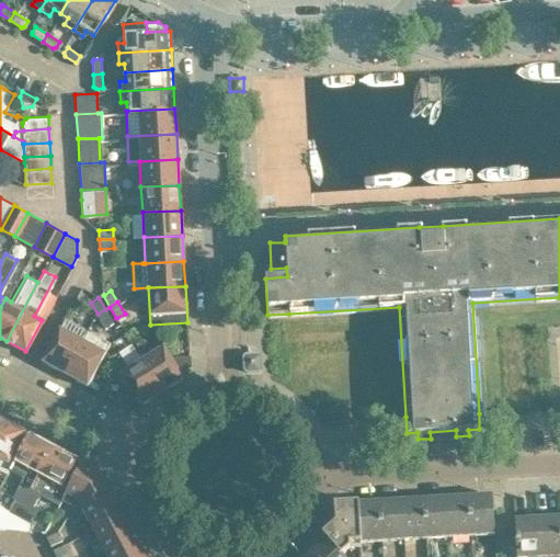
[(112,320),(105,309),(98,314),(104,325),(112,320)]
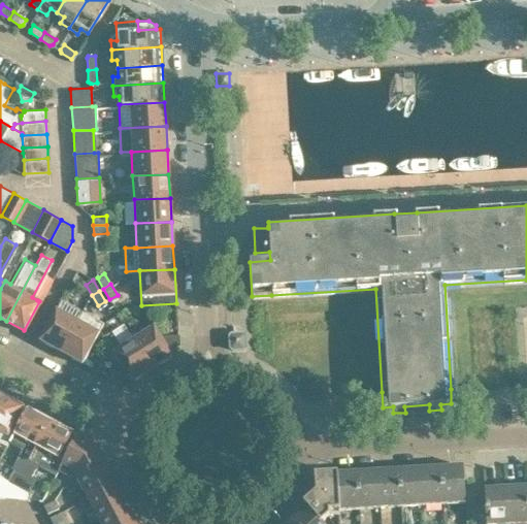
[(61,298),(39,338),(61,350),(77,319),(83,309),(81,309),(61,298)]
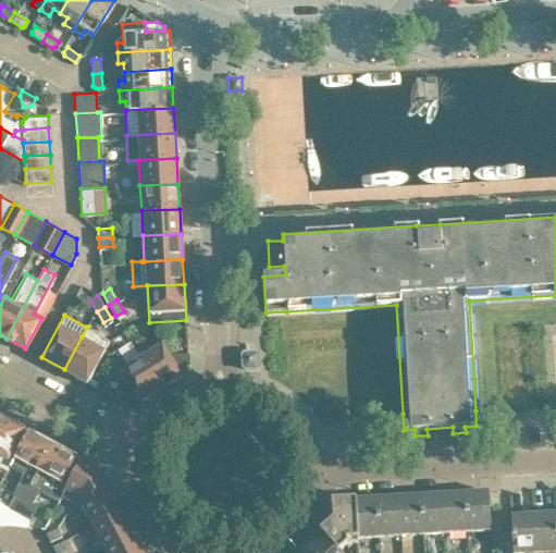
[(82,336),(64,369),(70,372),(84,380),(86,381),(103,348),(109,339),(87,327),(82,336)]
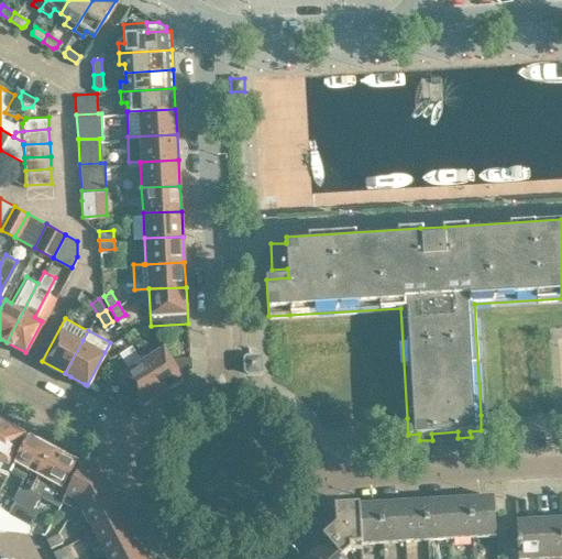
[(125,387),(118,402),(125,406),(136,399),(140,405),(162,391),(143,361),(132,344),(119,352),(130,369),(119,376),(125,387)]
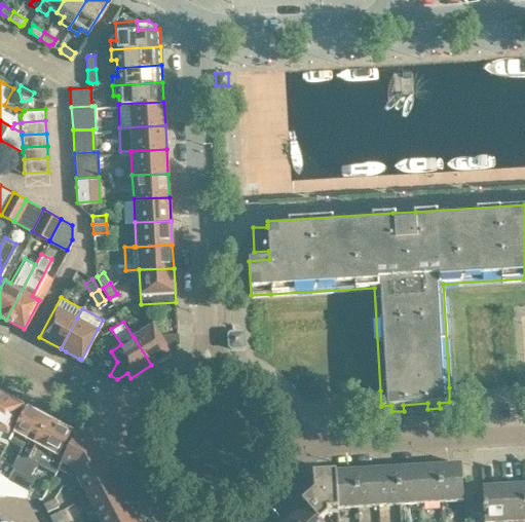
[(134,337),(151,365),(171,352),(167,347),(178,341),(177,333),(161,334),(155,323),(134,337)]
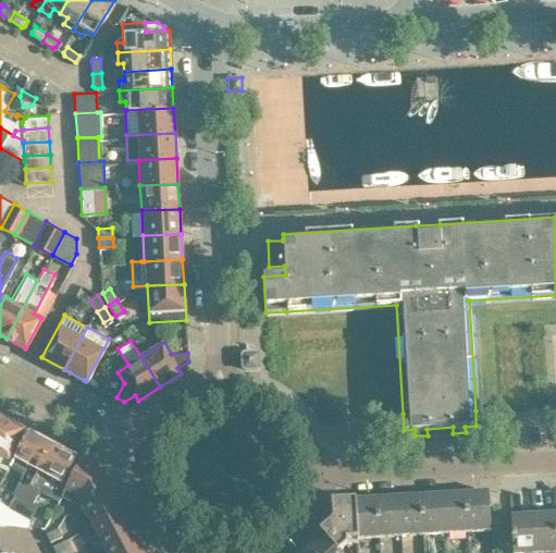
[(255,349),(244,351),(242,352),(243,365),(245,367),(256,366),(257,364),(257,352),(255,349)]
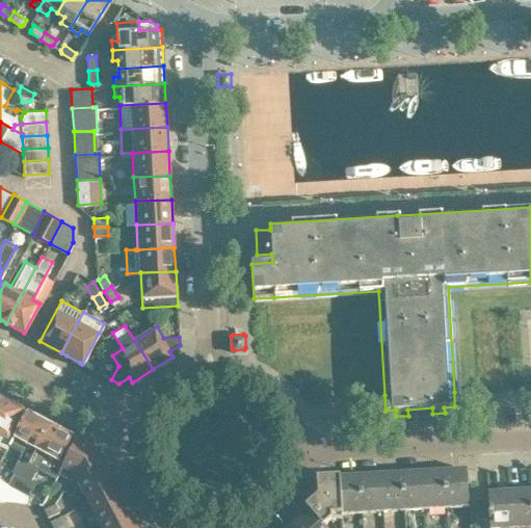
[(0,445),(5,448),(7,444),(26,410),(5,398),(0,407),(0,445)]
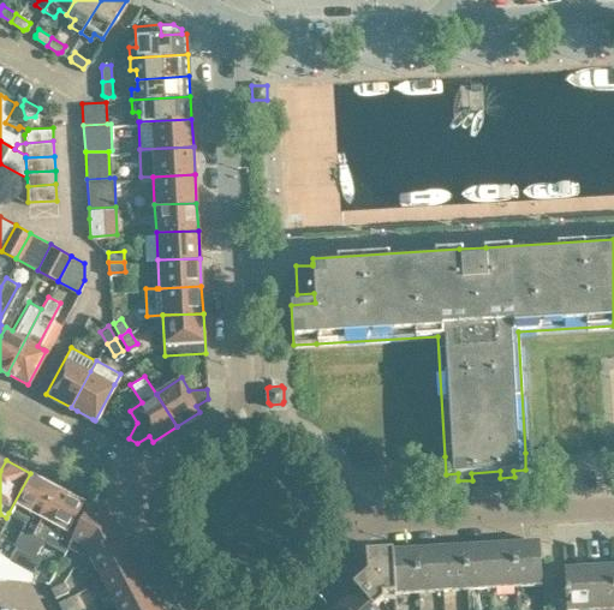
[(25,548),(58,488),(52,485),(46,482),(33,474),(30,473),(9,513),(25,521),(23,526),(15,542),(17,543),(25,548)]
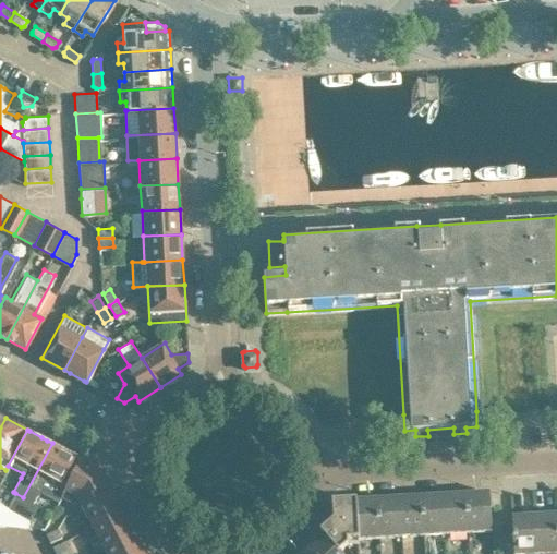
[(0,522),(29,527),(31,518),(37,505),(32,503),(39,490),(53,497),(76,456),(52,443),(23,497),(15,493),(9,506),(0,502),(0,522)]
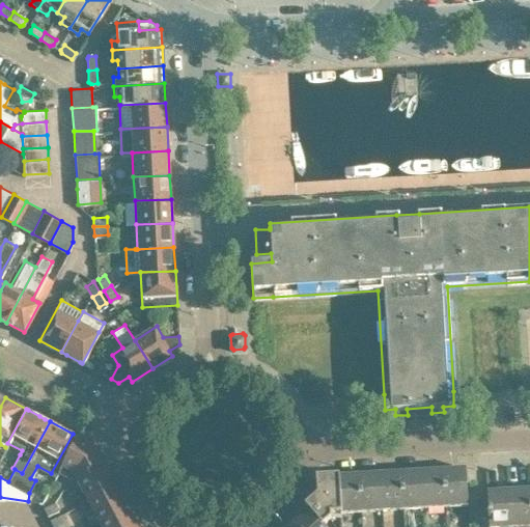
[(77,480),(106,465),(112,455),(77,436),(60,465),(72,471),(77,480)]
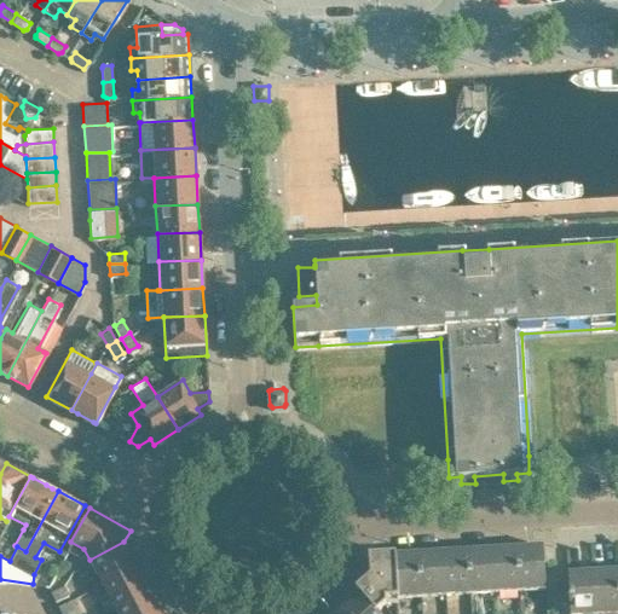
[(94,586),(136,565),(123,542),(90,560),(94,571),(88,573),(94,586)]
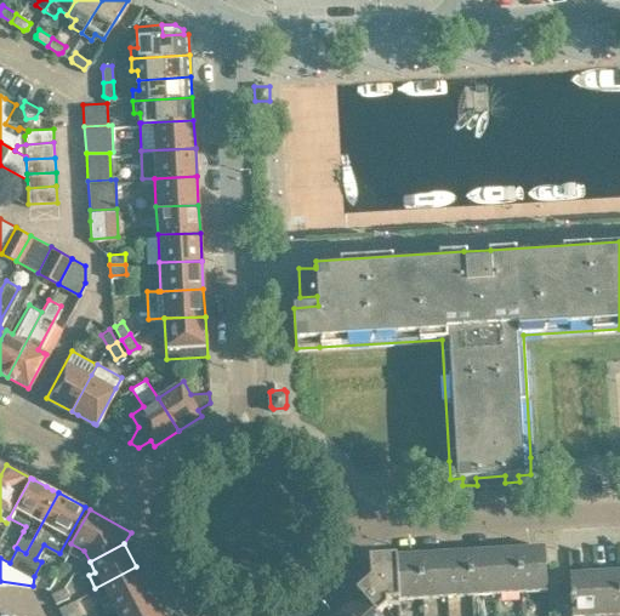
[(544,545),(519,546),(522,589),(546,588),(544,545)]
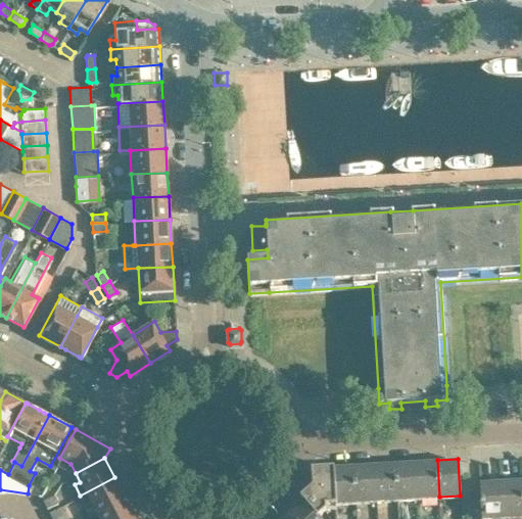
[(437,460),(416,461),(418,498),(439,497),(437,460)]
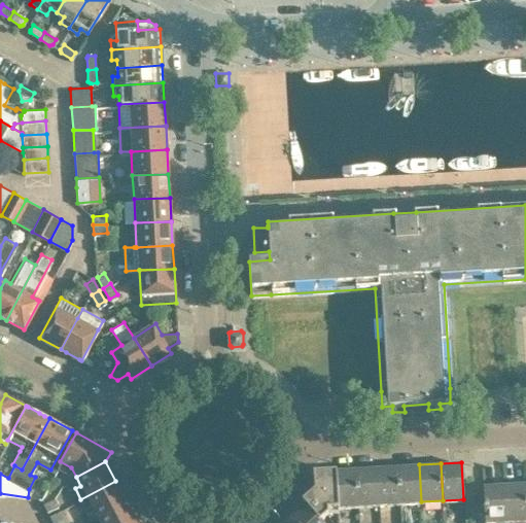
[(419,464),(398,465),(400,502),(421,501),(419,464)]
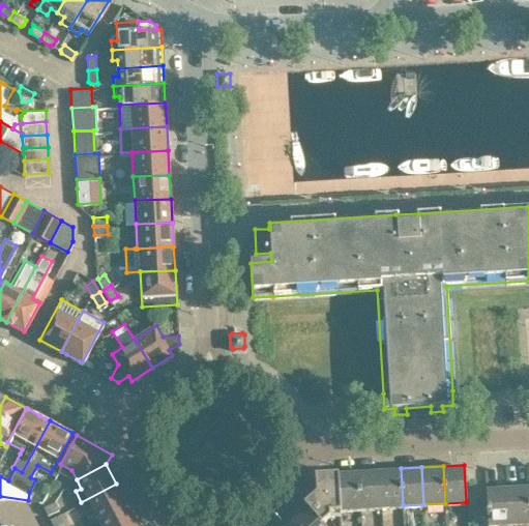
[(401,468),(379,470),(381,507),(403,505),(401,468)]
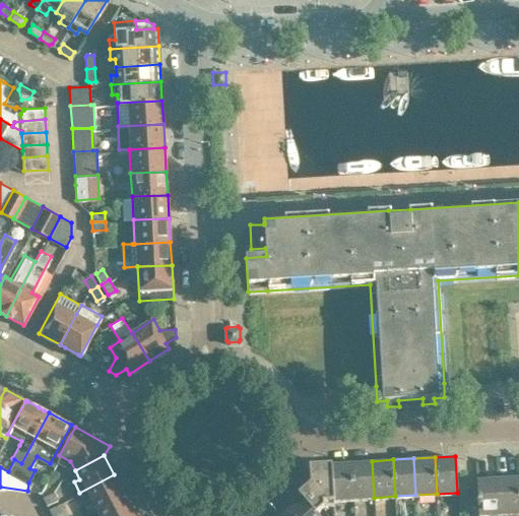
[(374,498),(372,461),(351,462),(353,499),(374,498)]
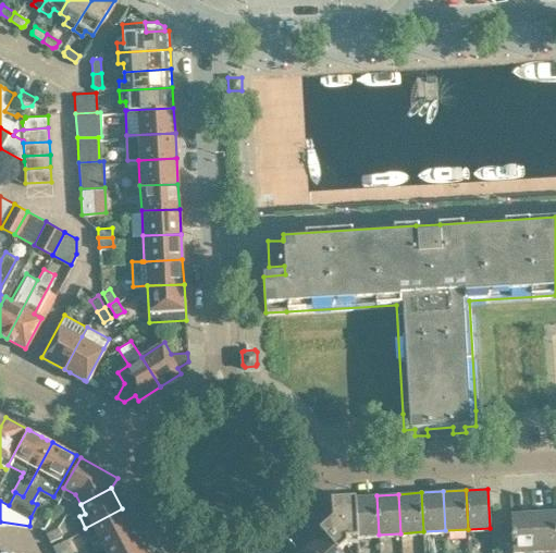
[(377,495),(354,496),(357,536),(379,535),(377,495)]
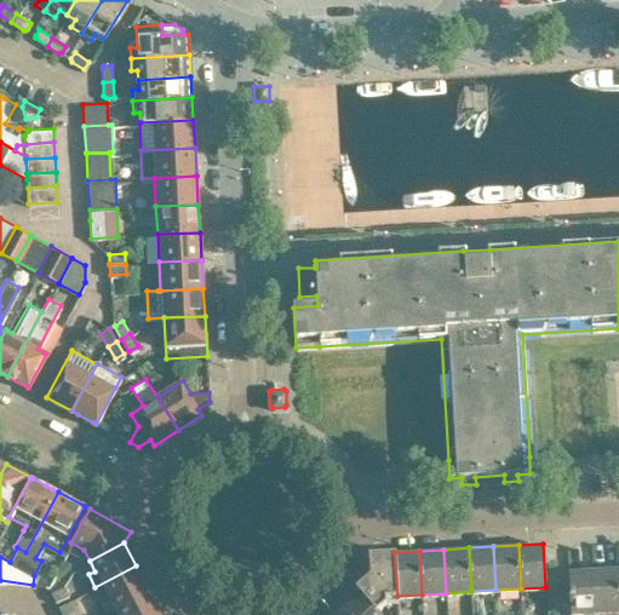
[(397,596),(394,552),(368,553),(370,574),(356,586),(378,610),(385,603),(385,597),(397,596)]
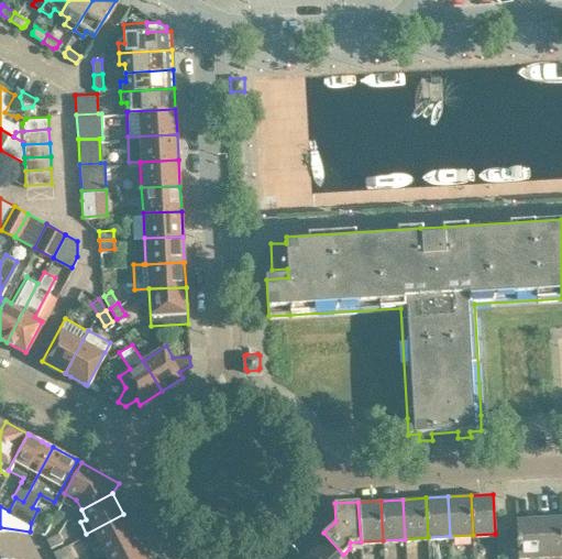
[(123,514),(86,534),(90,541),(97,538),(105,554),(135,538),(123,514)]
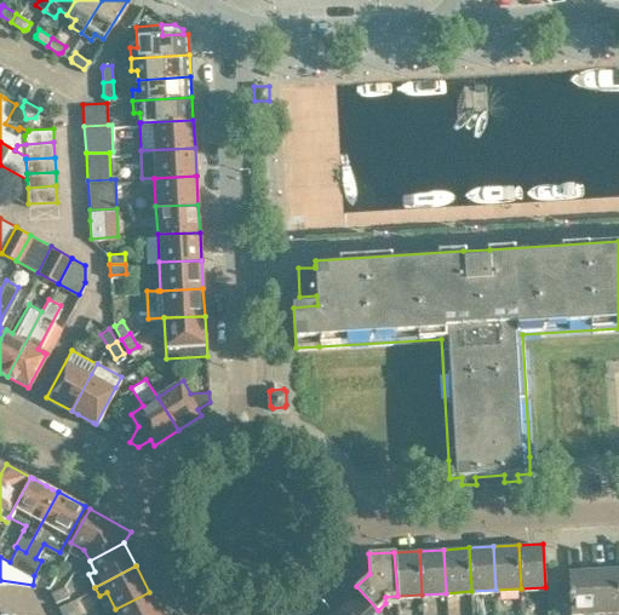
[(592,569),(595,613),(618,610),(618,595),(618,568),(592,569)]
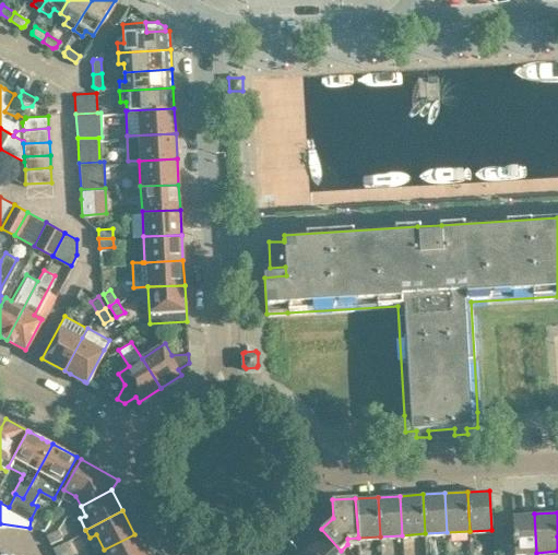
[(512,515),(514,554),(536,553),(534,514),(512,515)]
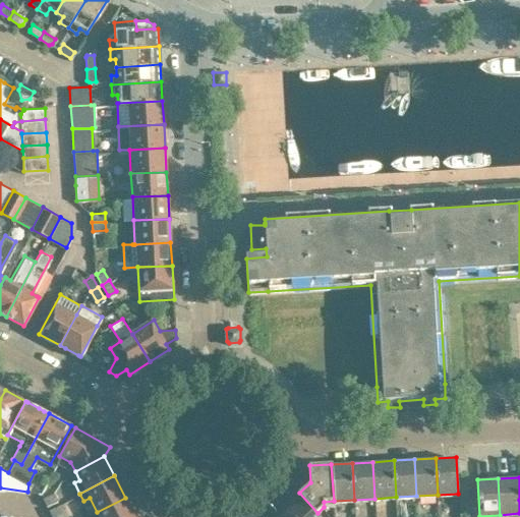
[(57,500),(53,492),(43,497),(47,505),(57,500)]
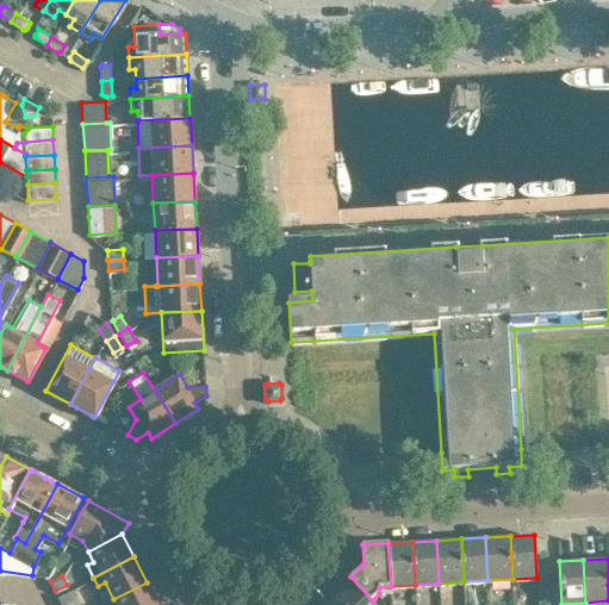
[(353,581),(335,597),(342,604),(374,604),(372,600),(350,577),(349,578),(353,581)]
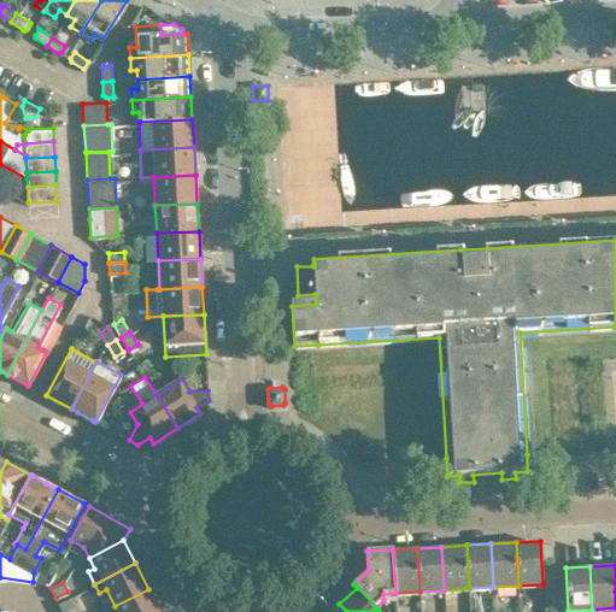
[(160,611),(148,589),(115,606),(117,610),(117,611),(160,611)]
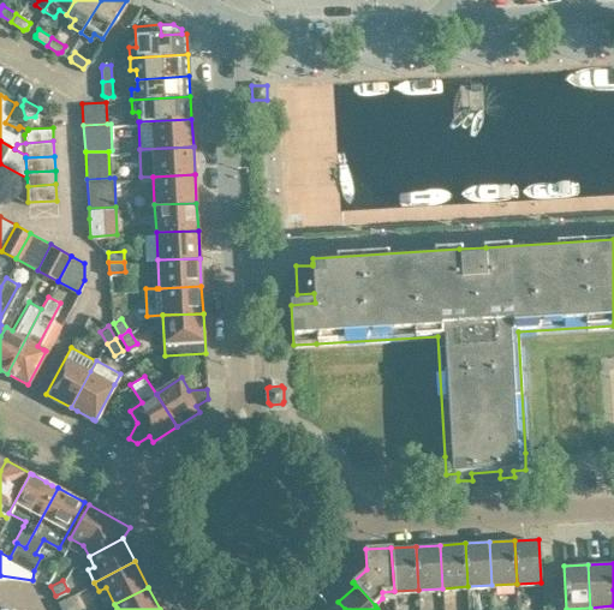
[(58,600),(61,609),(78,609),(70,593),(58,600)]
